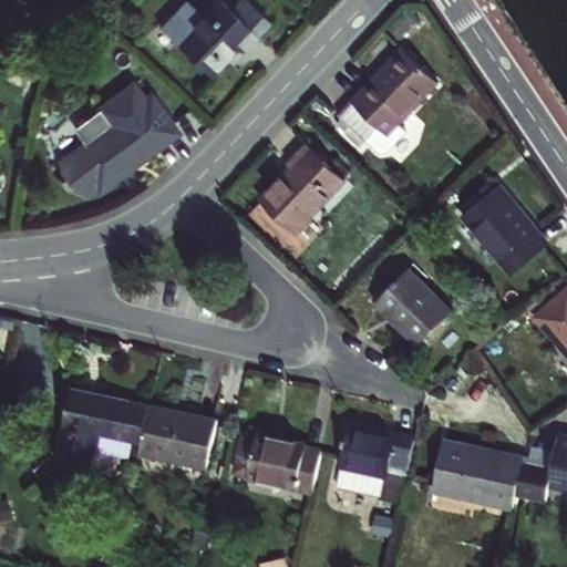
[(271,27),(244,0),(240,0),(229,12),(216,0),(215,0),(198,16),(186,4),(162,29),(210,76),(241,47),(247,51),(271,27)]
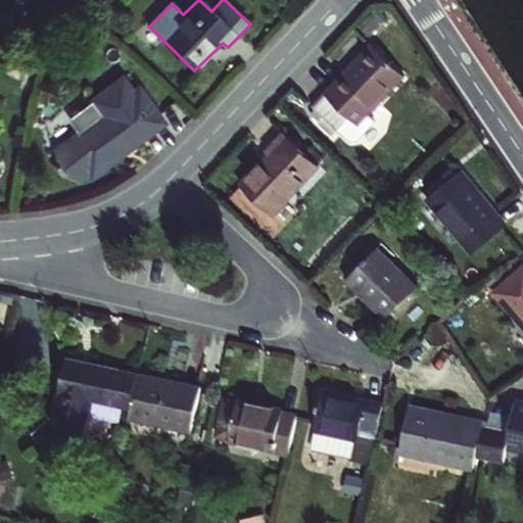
[(346,78),(344,76),(313,108),(324,119),(318,124),(332,138),(338,133),(349,144),(358,144),(375,126),(369,119),(406,80),(372,46),(353,65),(355,68),(346,78)]
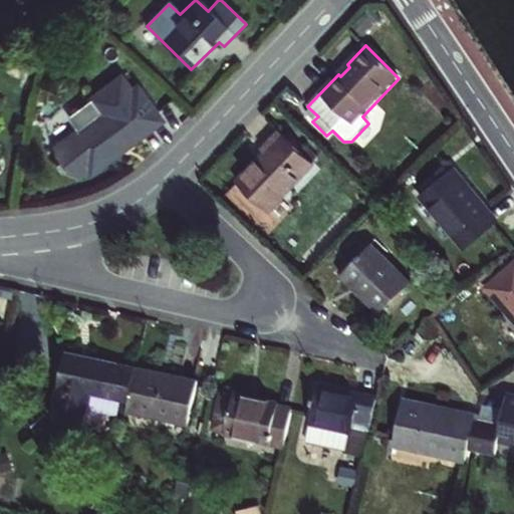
[(347,64),(338,74),(340,76),(349,67),(347,64)]
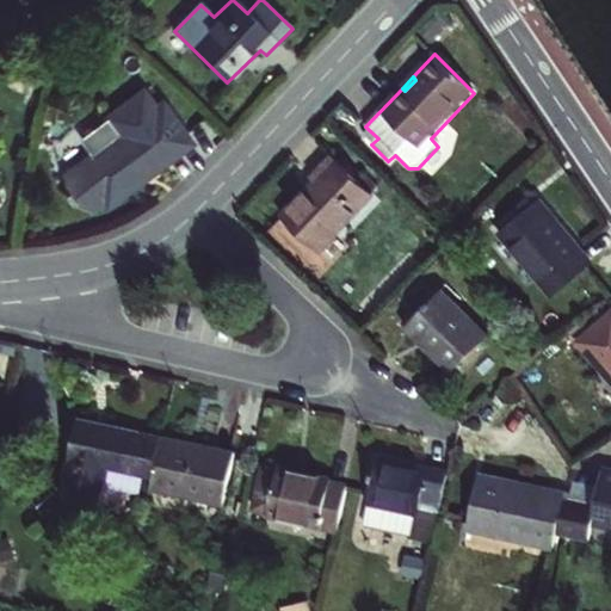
[(92,158),(76,168),(62,179),(67,195),(63,197),(71,205),(74,203),(87,213),(102,202),(106,209),(192,144),(172,117),(165,123),(143,93),(106,121),(107,122),(80,141),(92,158)]
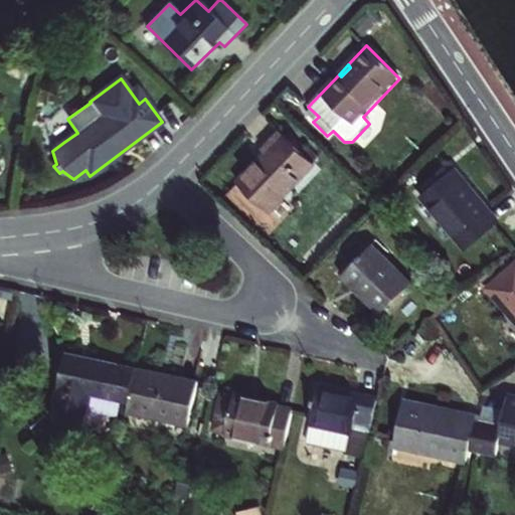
[(268,154),(238,184),(270,213),(314,165),(280,132),(263,150),(268,154)]
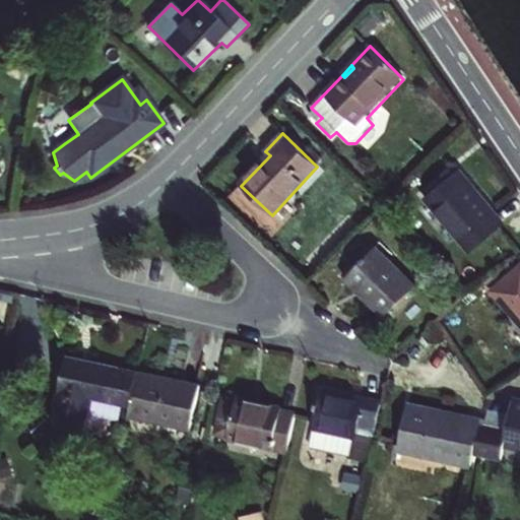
[(459,169),(425,199),(468,252),(505,223),(459,169)]
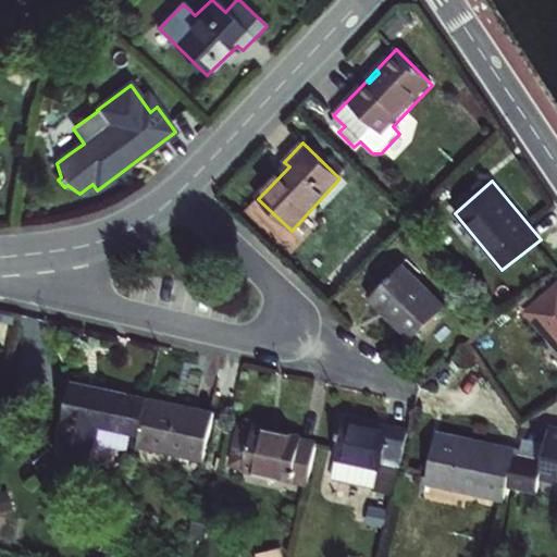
[(403,265),(370,298),(411,338),(444,306),(403,265)]
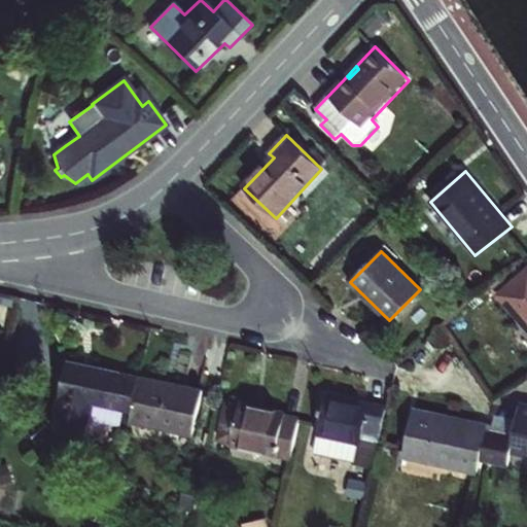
[(526,272),(498,295),(526,328),(526,272)]
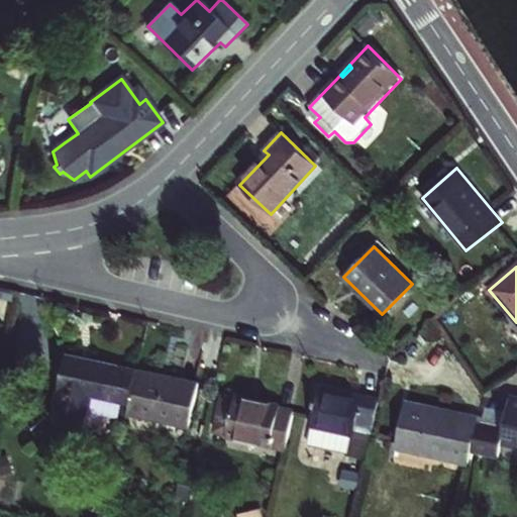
[(90,397),(129,405),(137,370),(66,353),(54,408),(55,409),(53,422),(61,426),(71,428),(81,428),(84,415),(86,415),(90,397)]
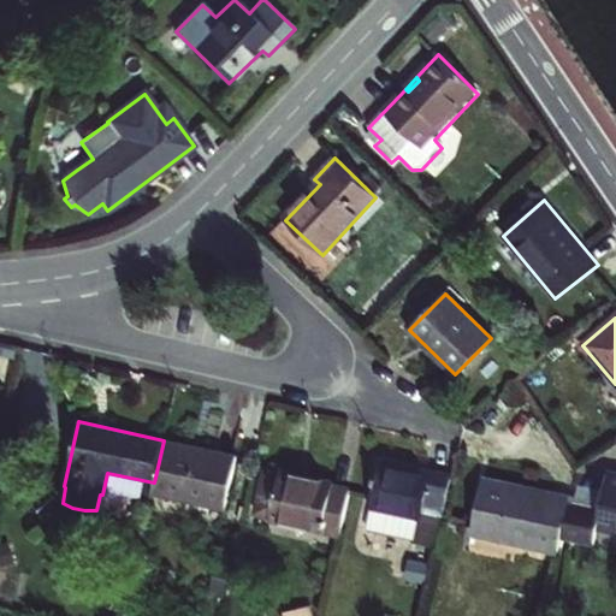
[(199,503),(226,509),(237,456),(164,440),(154,483),(149,505),(195,515),(199,503)]
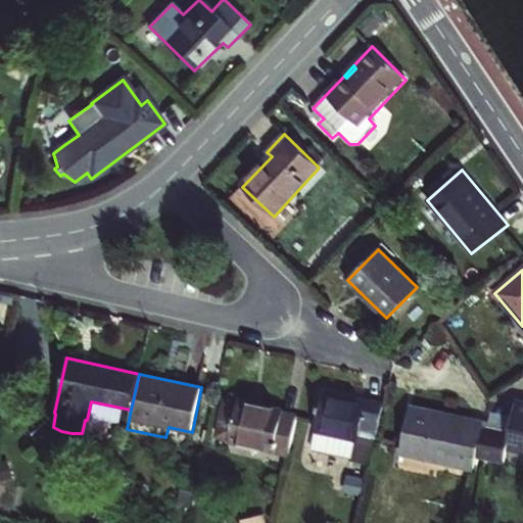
[(370,465),(384,403),(323,390),(310,447),(350,458),(350,462),(370,465)]
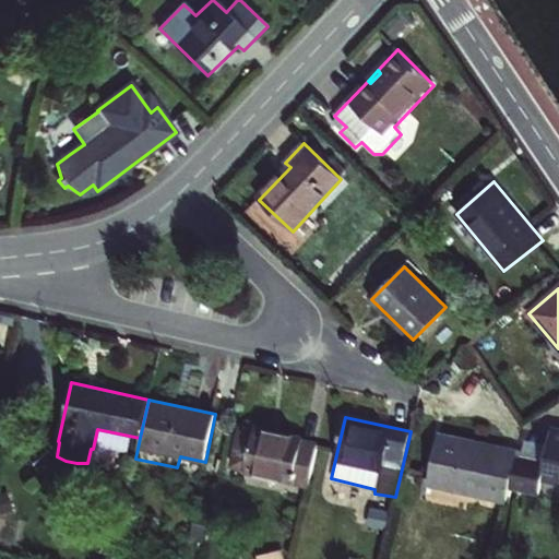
[(307,485),(318,439),(254,426),(253,427),(238,424),(228,468),(307,485)]
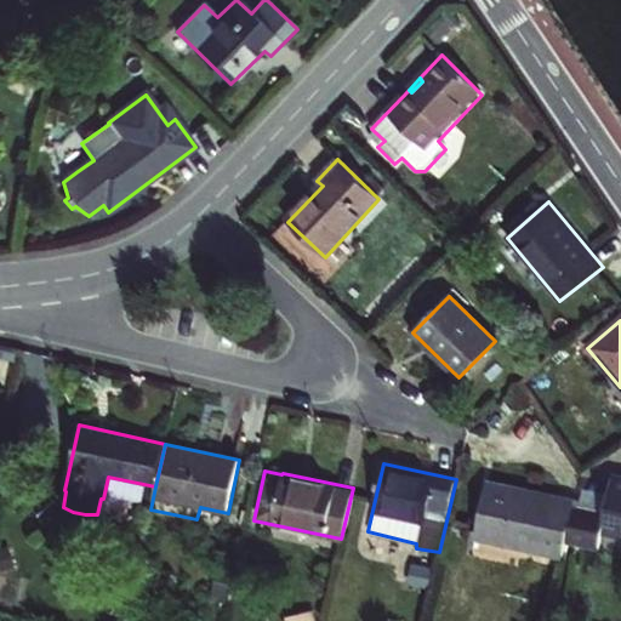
[(620,536),(620,477),(614,476),(609,496),(607,510),(580,505),(580,501),(575,499),(565,545),(598,552),(603,533),(620,536)]
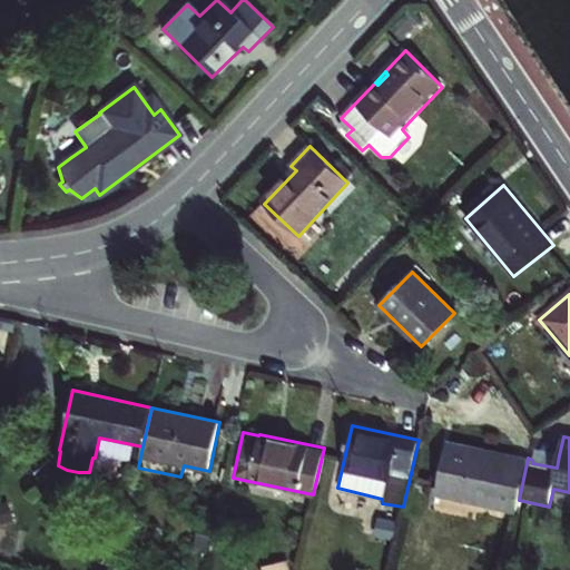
[(435,494),(516,512),(519,500),(528,458),(448,441),(435,494)]
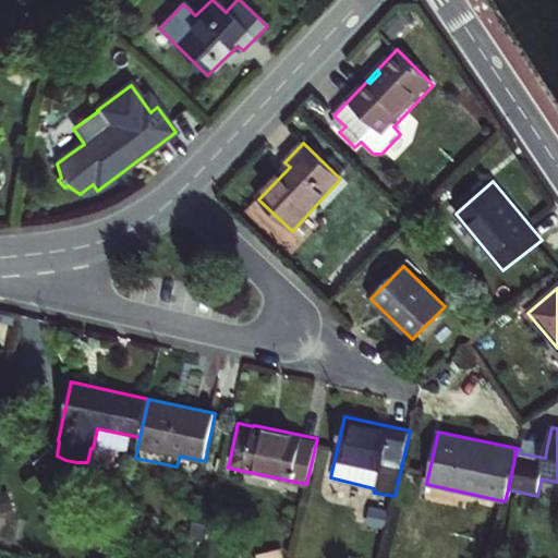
[(523,440),(521,450),(521,453),(545,458),(547,446),(523,440)]
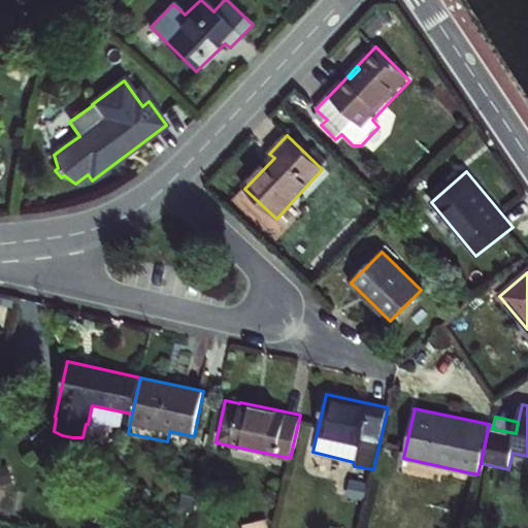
[(191,448),(194,436),(170,431),(167,441),(191,448)]
